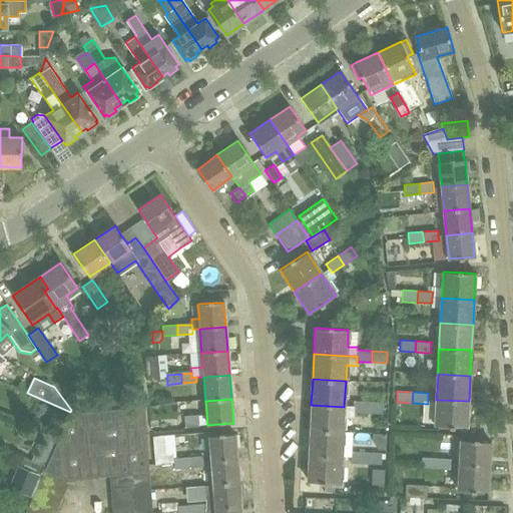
[(467,427),(469,401),(436,400),(435,425),(467,427)]
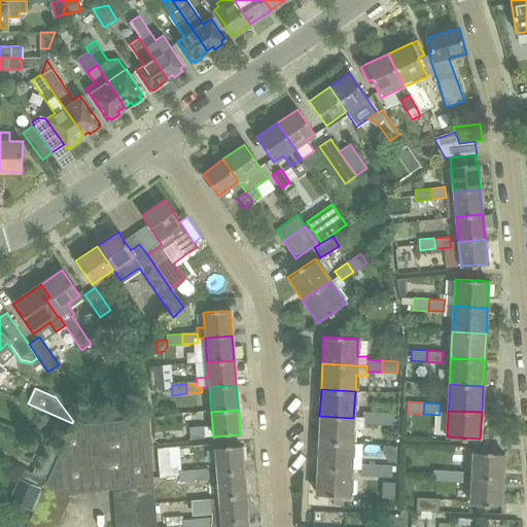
[(362,423),(379,424),(379,412),(363,412),(362,423)]
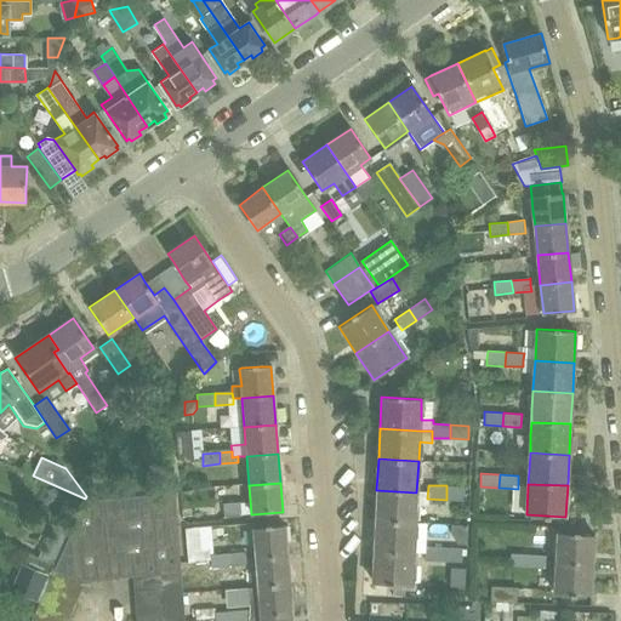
[(466,486),(446,485),(446,500),(465,501),(466,486)]
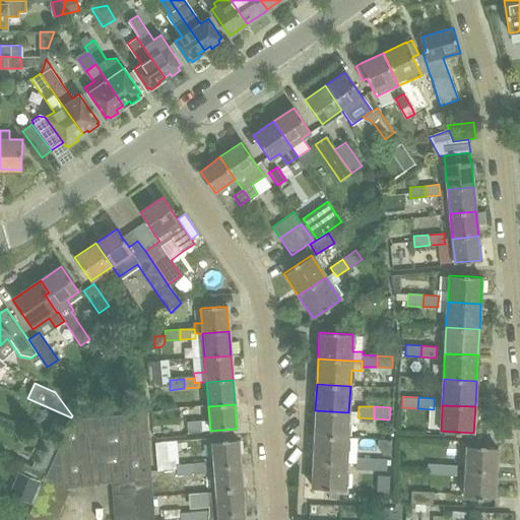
[(315,410),(314,436),(347,438),(348,412),(315,410)]
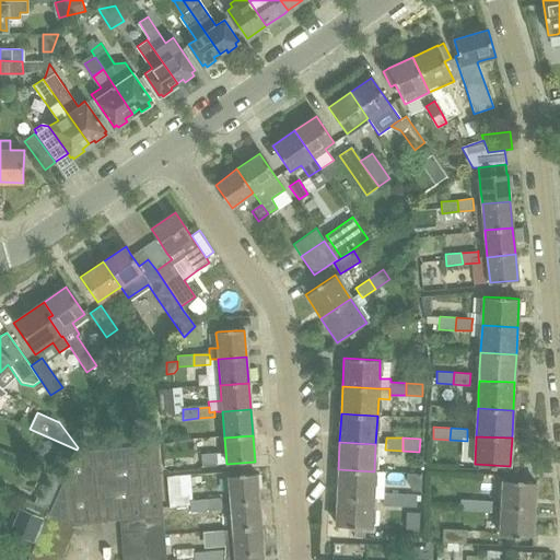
[(62,479),(48,510),(76,523),(119,520),(121,559),(166,559),(158,444),(76,452),(62,479)]
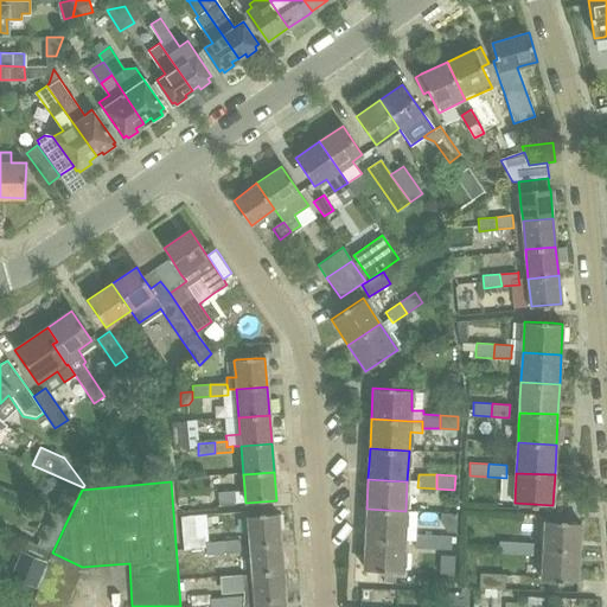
[(237,503),(236,491),(218,492),(219,504),(237,503)]
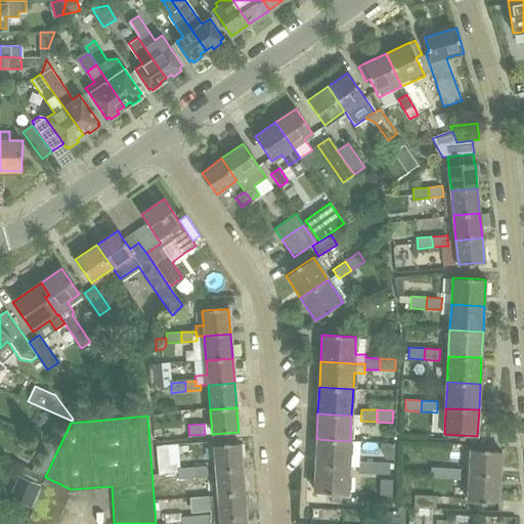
[(350,441),(316,439),(315,466),(349,468),(349,459),(350,441)]
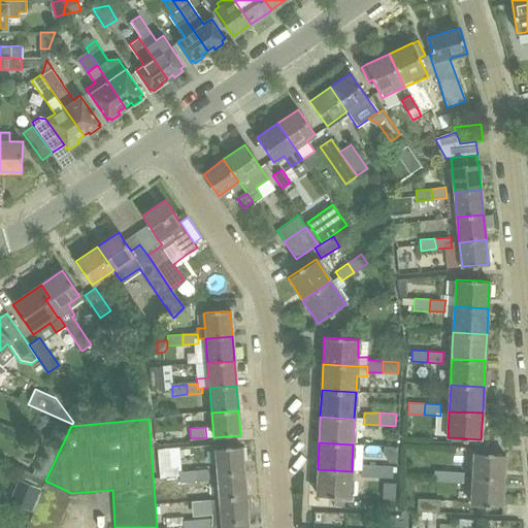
[(45,481),(59,452),(45,446),(32,474),(45,481)]
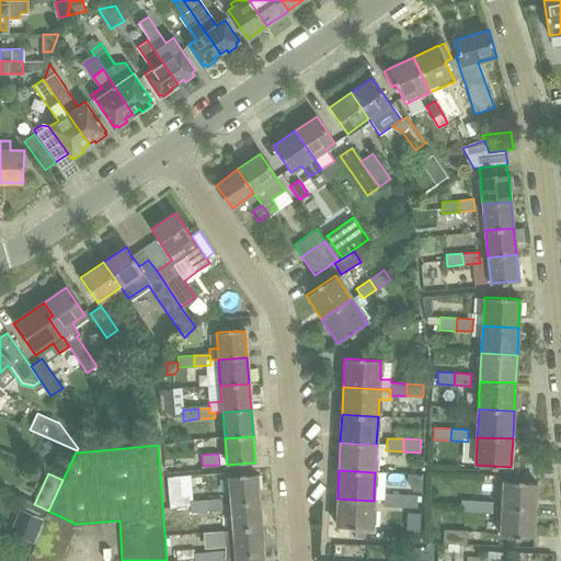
[(228,477),(230,503),(259,501),(255,474),(228,477)]
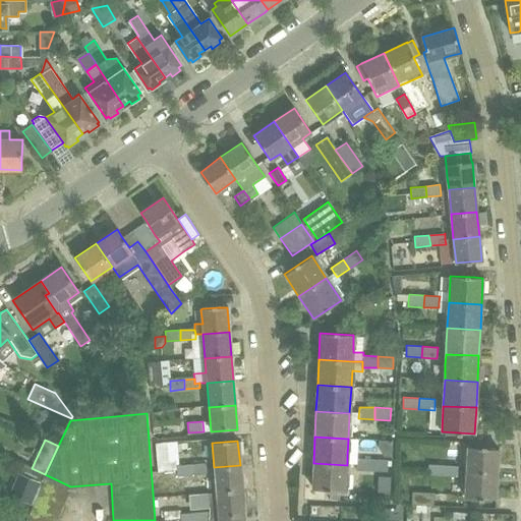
[(467,448),(466,472),(498,474),(499,449),(488,448),(488,447),(483,446),(483,448),(467,448)]
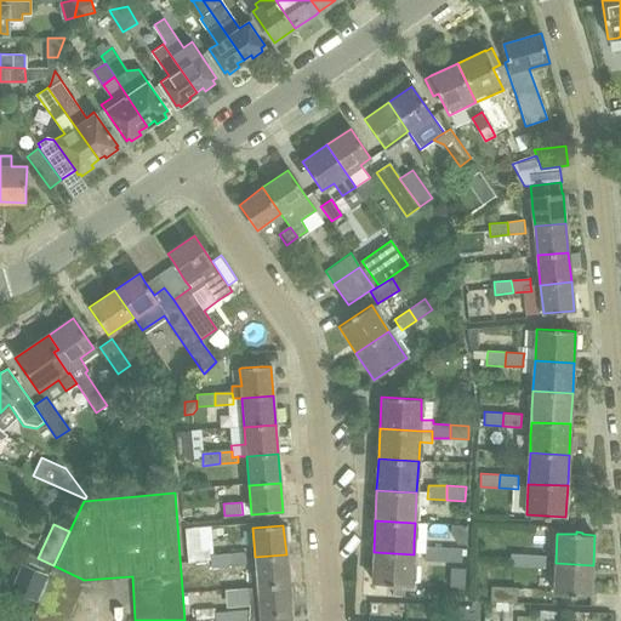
[(425,560),(443,562),(444,547),(426,546),(425,554),(425,560)]
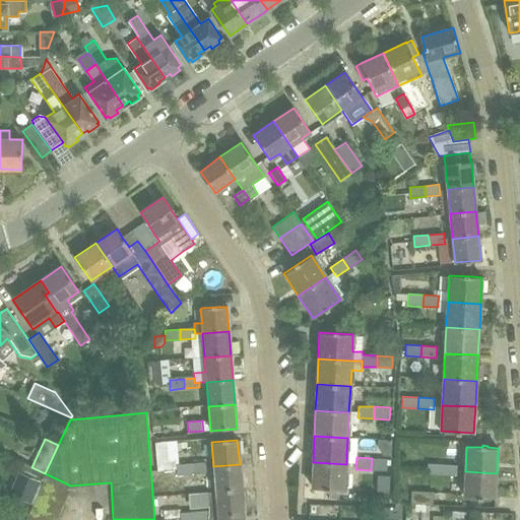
[(387,459),(372,458),(371,470),(387,470),(387,459)]
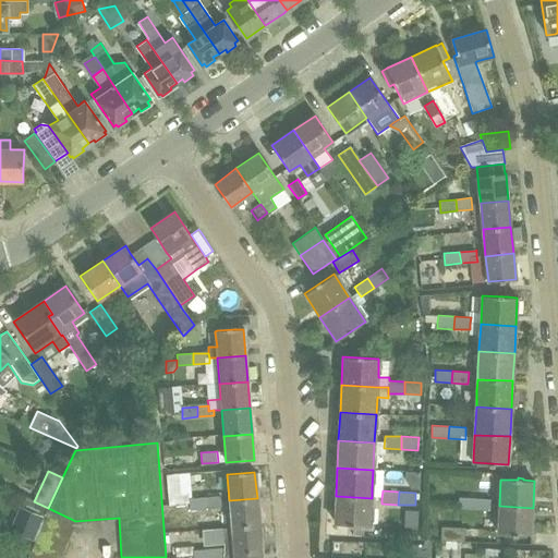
[(221,496),(205,497),(206,508),(222,507),(221,496)]
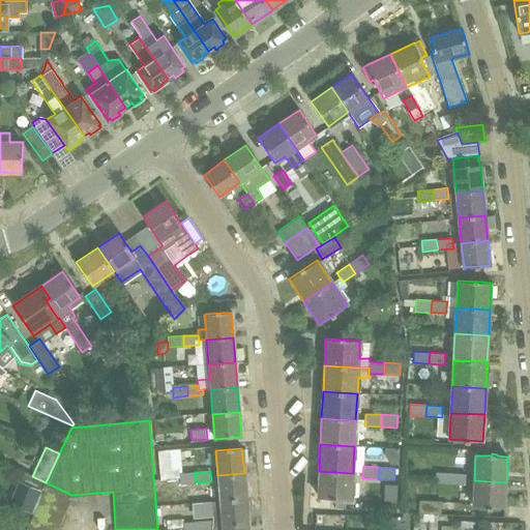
[(353,477),(353,473),(319,471),(317,497),(351,499),(353,477)]
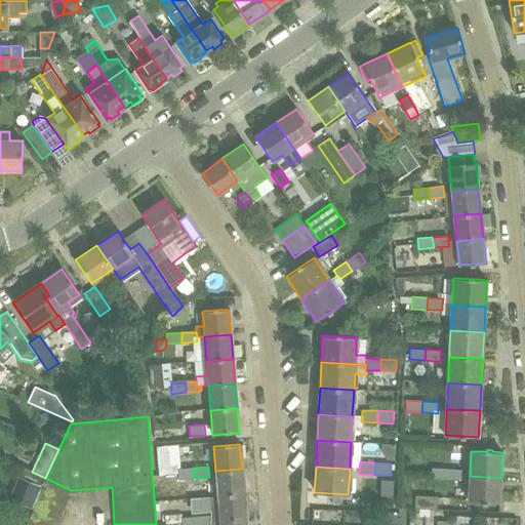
[(178,479),(194,478),(193,468),(178,469),(178,479)]
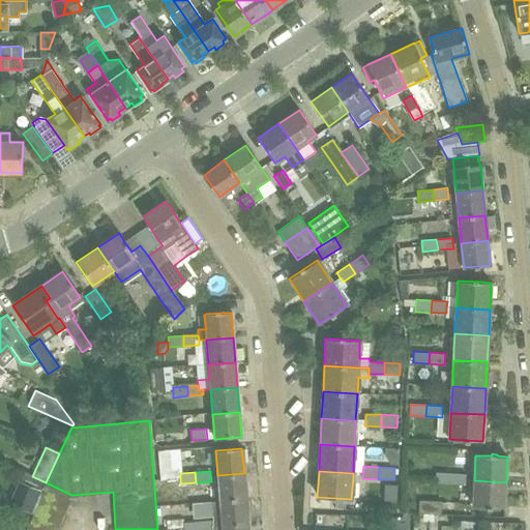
[(435,483),(450,484),(451,473),(436,472),(435,483)]
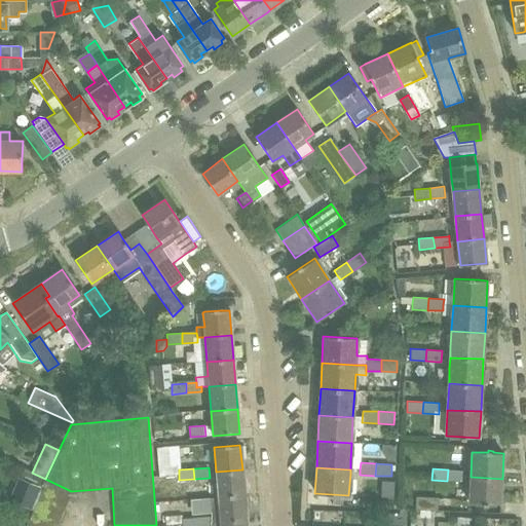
[(216,472),(218,496),(245,494),(242,470),(216,472)]
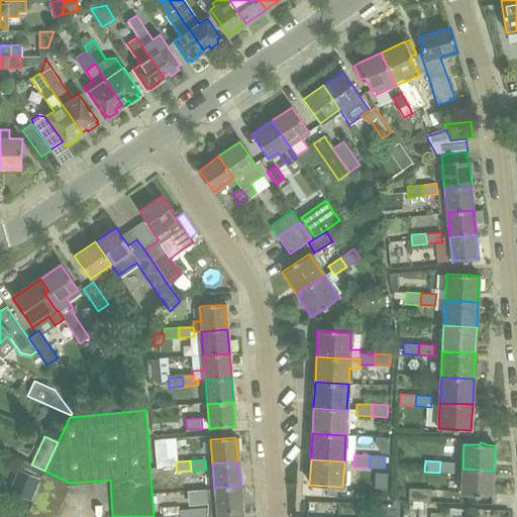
[(454,462),(440,461),(439,473),(453,473),(454,462)]
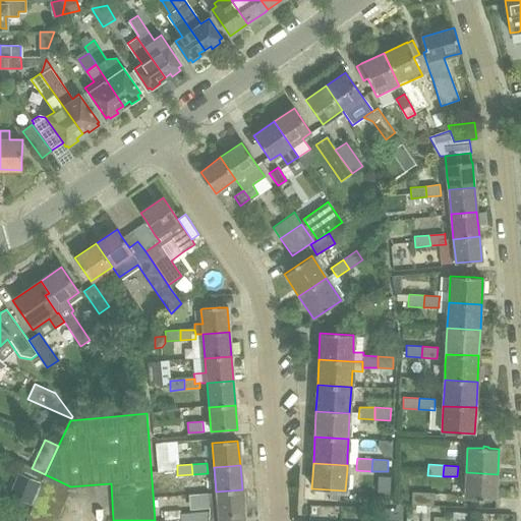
[(18,472),(8,495),(32,505),(41,482),(18,472)]
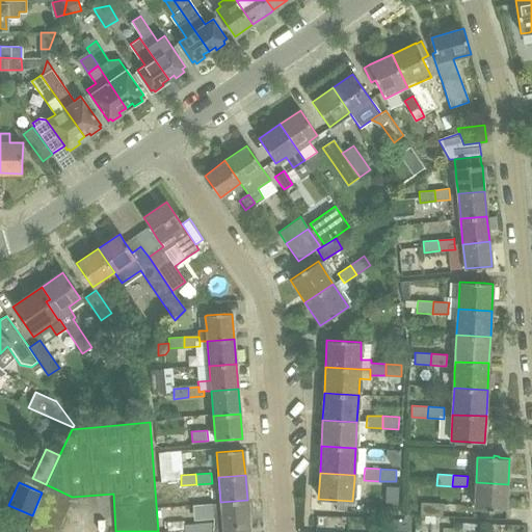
[(506,509),(508,484),(476,482),(475,507),(506,509)]
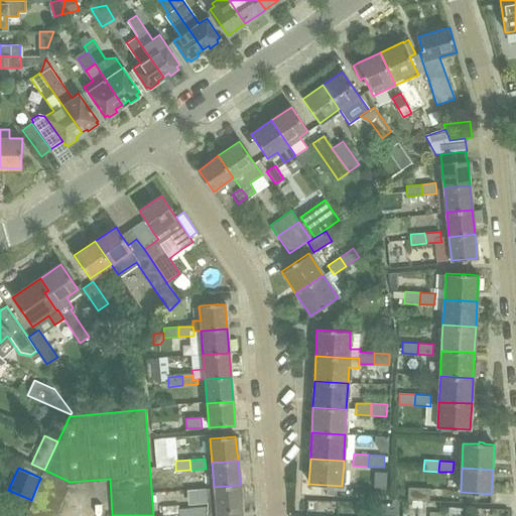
[(44,470),(40,479),(66,491),(70,482),(44,470)]
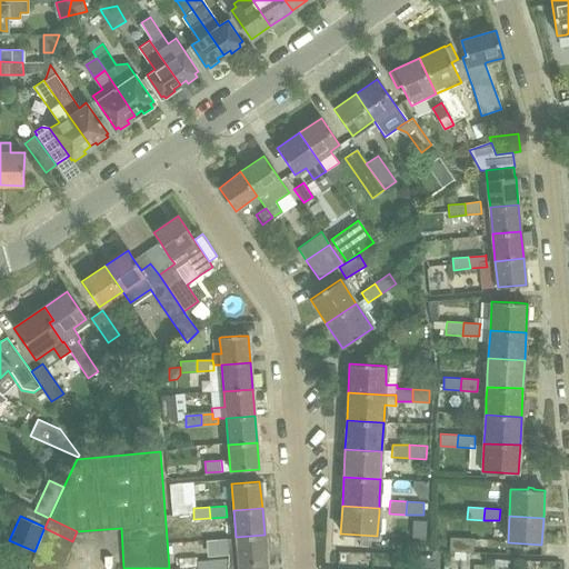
[(72,541),(45,528),(40,538),(68,551),(72,541)]
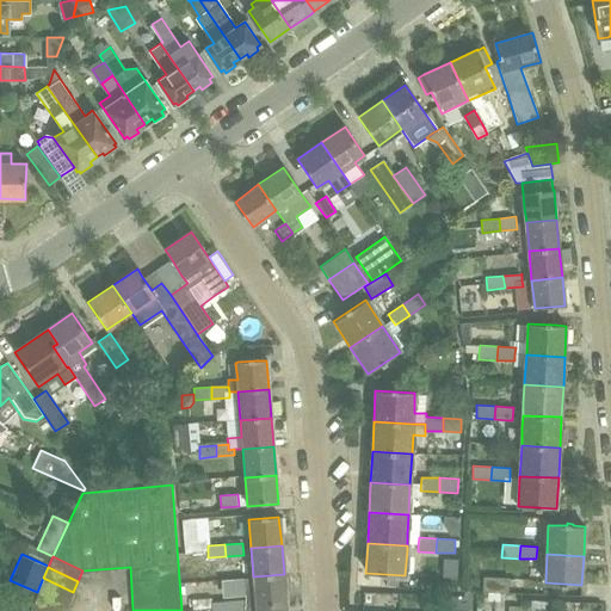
[(246,599),(245,599),(246,606),(255,605),(287,603),(284,574),(253,576),(222,580),(223,597),(246,594),(246,599)]
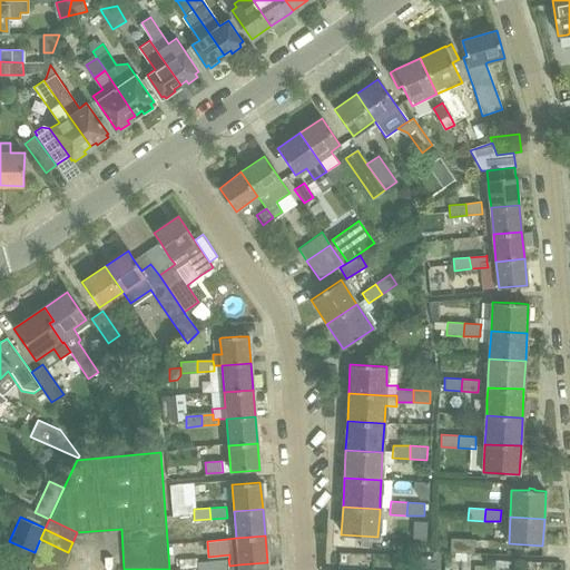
[(451,538),(451,551),(474,553),(475,539),(451,538)]
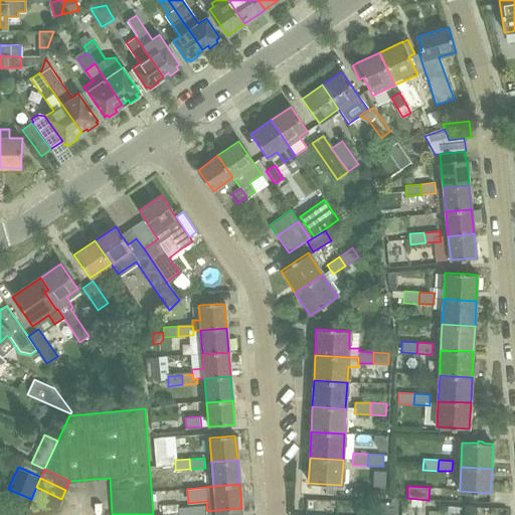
[(36,487),(32,496),(57,508),(61,499),(36,487)]
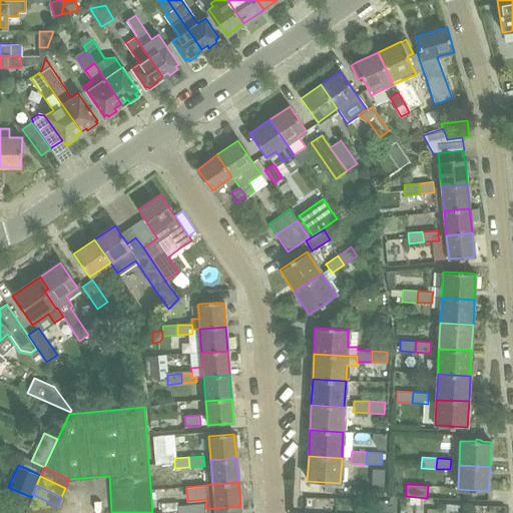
[(32,494),(28,504),(47,512),(53,512),(57,506),(32,494)]
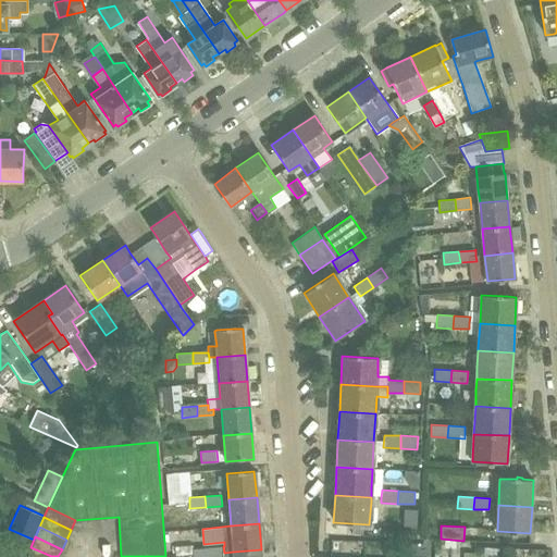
[(261,556),(261,549),(233,552),(224,553),(223,546),(208,547),(208,556),(261,556)]
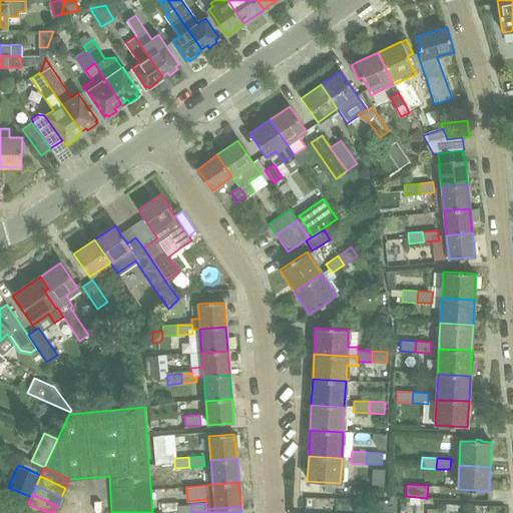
[(47,512),(28,504),(24,512),(25,512),(47,512)]
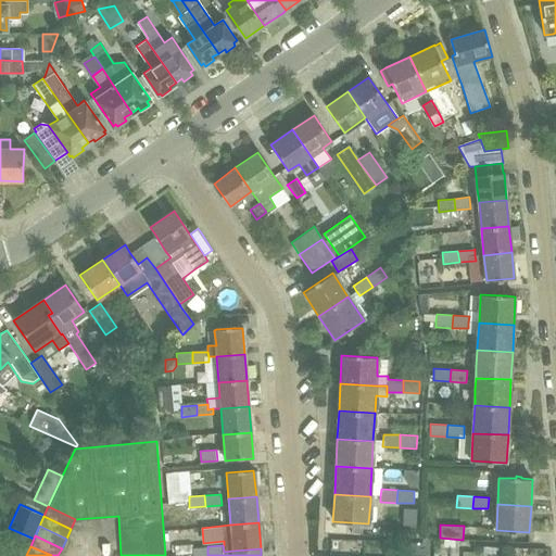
[(192,555),(207,555),(207,546),(192,547),(192,555)]
